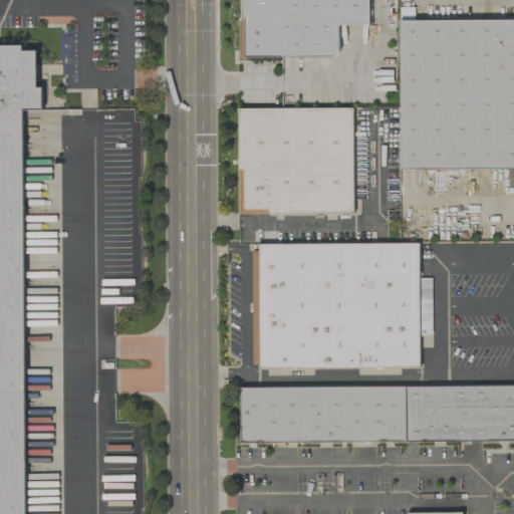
[(241,0),(241,21),(238,21),(239,41),(244,41),(244,57),(338,57),(338,26),(368,25),(367,0),(241,0)]
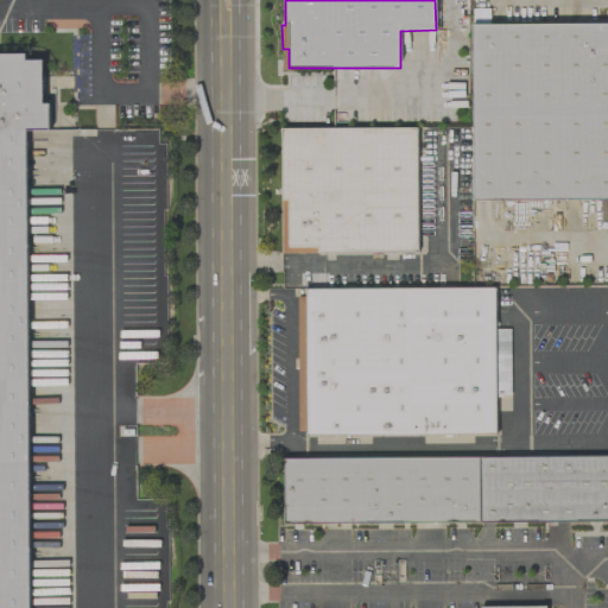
[(469,40),(470,213),(607,214),(607,40),(603,38),(469,40)]
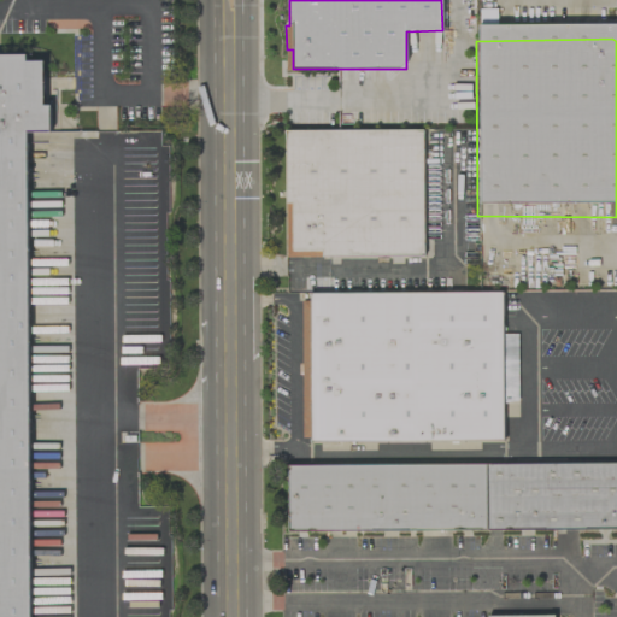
[(0,616),(30,616),(27,131),(51,131),(51,106),(43,105),(43,62),(27,62),(27,54),(0,54),(0,616)]
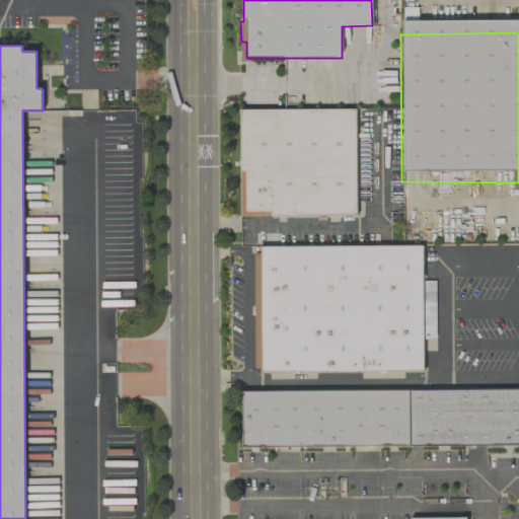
[(240,109),(240,216),(356,215),(356,108),(240,109)]
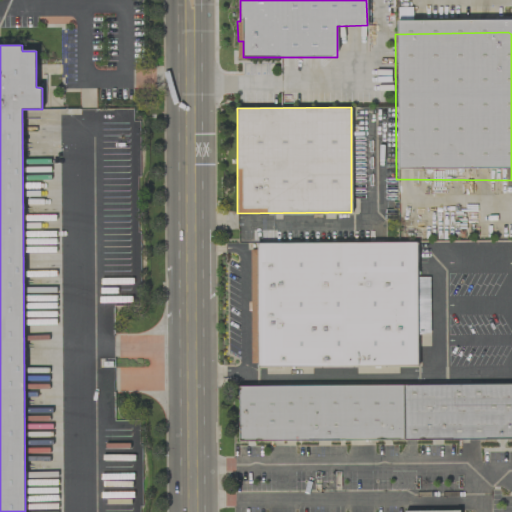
[(418,366),(418,346),(430,346),(430,277),(417,277),(417,243),(255,243),(255,252),(257,252),(257,275),(250,275),(251,356),(251,367),(418,366)]
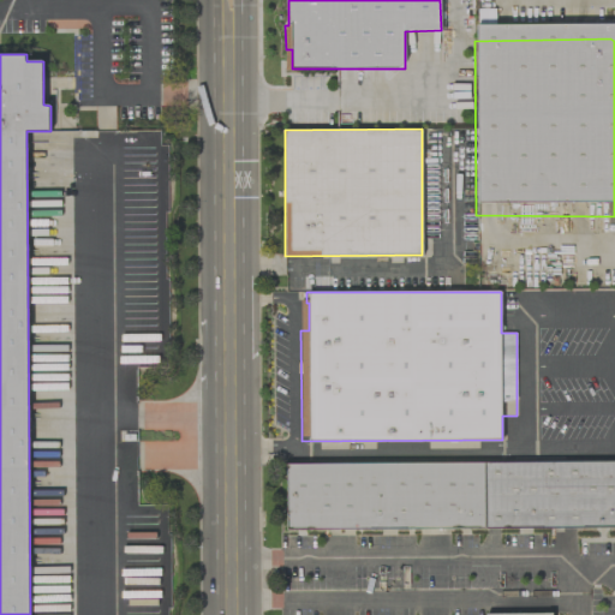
[(614,461),(287,464),(287,530),(614,527),(614,461)]
